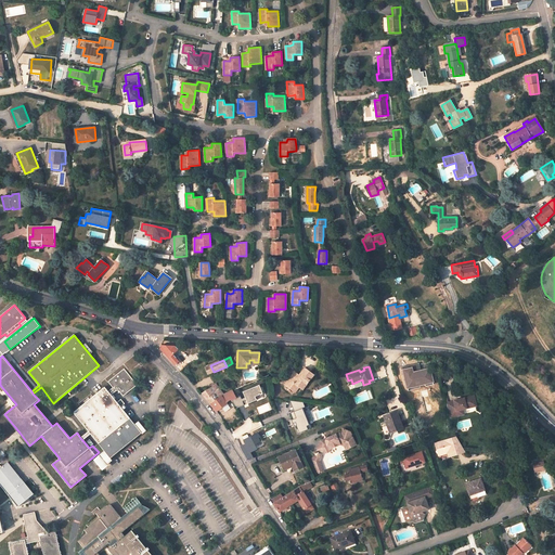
[(314,374),(306,368),(299,375),(295,372),(286,385),(296,392),(300,387),(304,389),(314,374)]
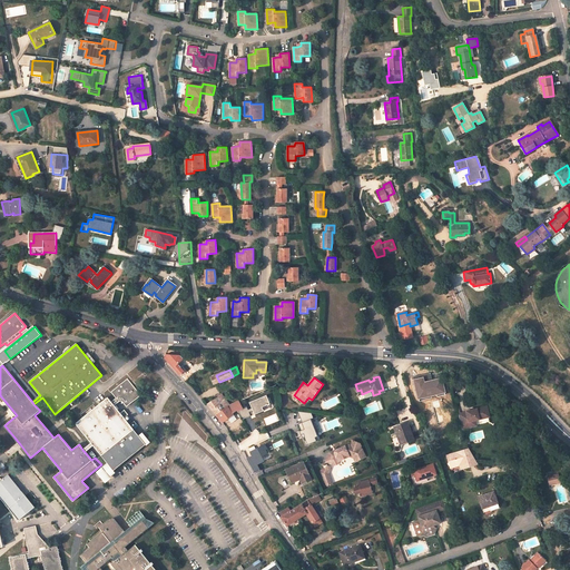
[(123,402),(126,406),(140,395),(127,379),(110,392),(116,397),(110,402),(114,405),(118,401),(119,401),(120,401),(121,401),(123,402)]
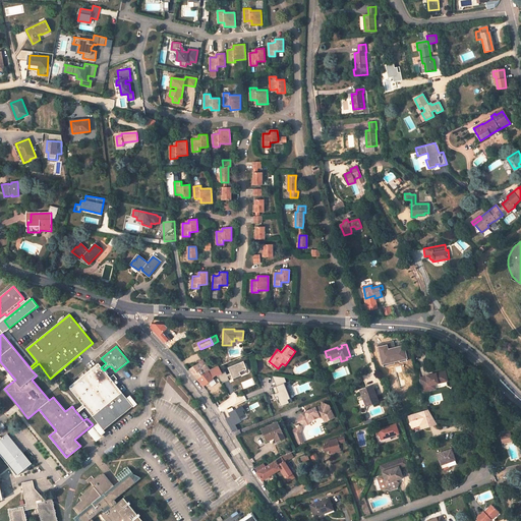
[(398,359),(396,353),(397,353),(395,346),(385,349),(387,356),(385,357),(390,371),(397,369),(396,366),(401,365),(399,359),(398,359)]
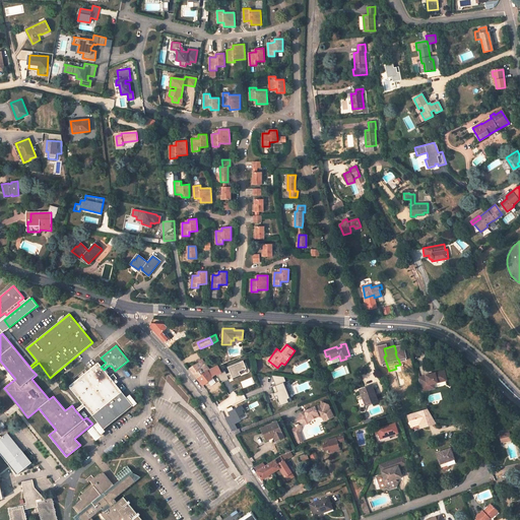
[(209,369),(202,360),(190,369),(193,372),(197,377),(209,369)]
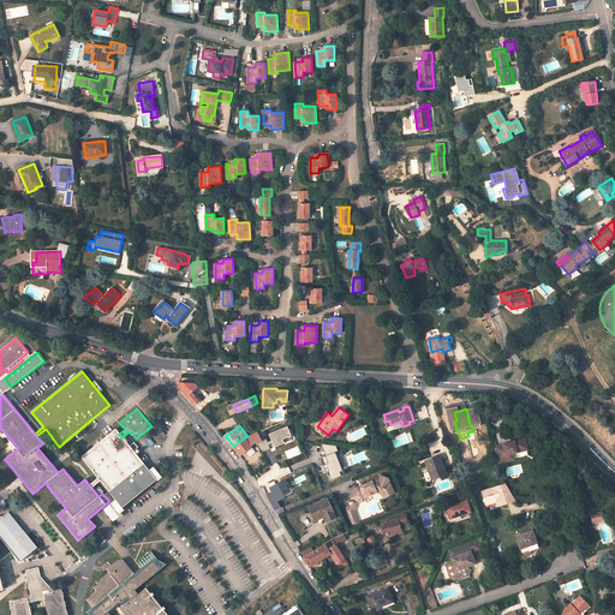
[(280,431),(278,427),(268,431),(270,436),(280,431)]
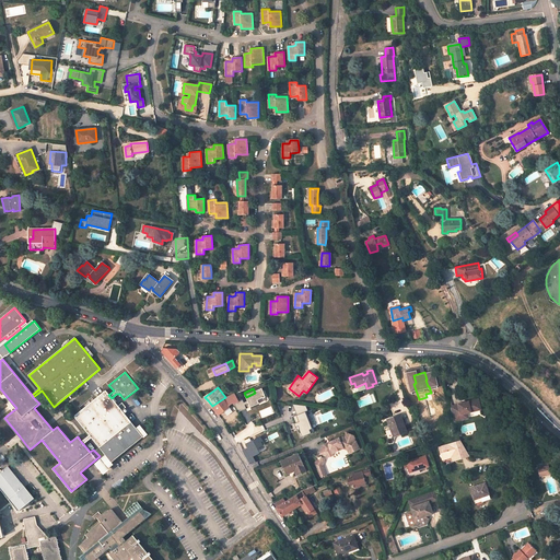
[(101,461),(106,467),(147,433),(141,427),(137,430),(112,398),(108,395),(105,391),(73,416),(89,434),(84,439),(81,442),(83,444),(91,436),(106,456),(101,461)]
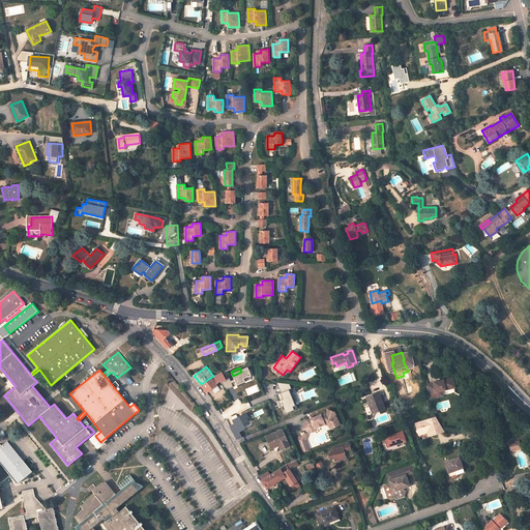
[(206,393),(212,389),(215,392),(219,390),(216,386),(222,384),(228,393),(236,388),(229,378),(228,379),(224,372),(213,376),(201,384),(206,393)]
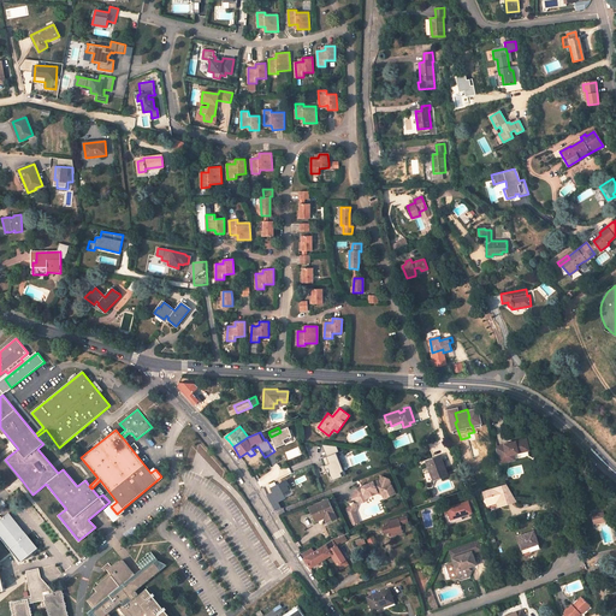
[(503,445),(495,448),(499,463),(508,461),(507,456),(514,454),(528,450),(526,438),(503,444),(503,445)]
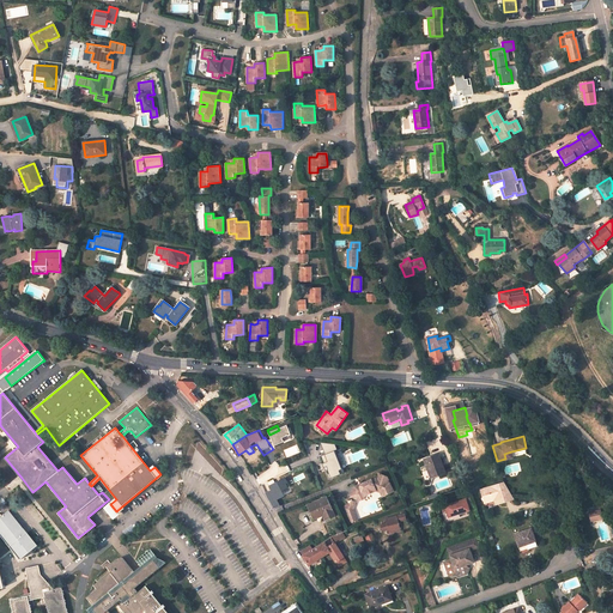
[(345,473),(333,441),(322,445),(325,455),(322,455),(331,478),(345,473)]
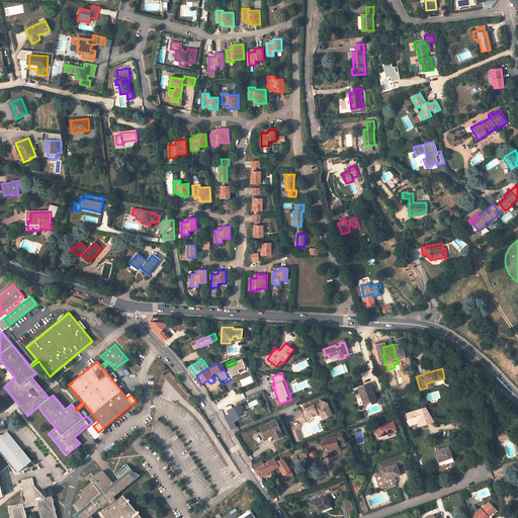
[(363,397),(365,404),(376,400),(371,387),(366,390),(365,385),(358,389),(361,398),(363,397)]
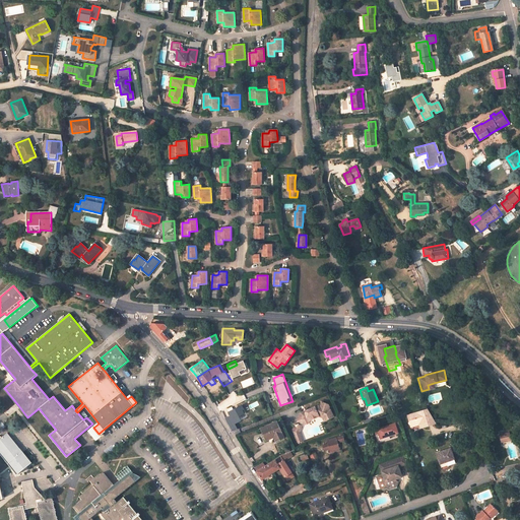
[(231,390),(228,393),(234,401),(235,400),(235,399),(237,398),(231,390)]
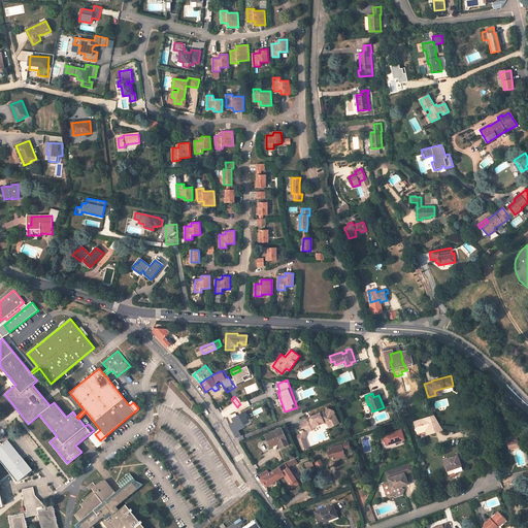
[(305,420),(302,428),(310,431),(312,430),(314,428),(324,423),(328,425),(329,428),(338,424),(335,417),(332,416),(333,411),(328,409),(327,414),(324,413),(320,415),(319,414),(305,420)]
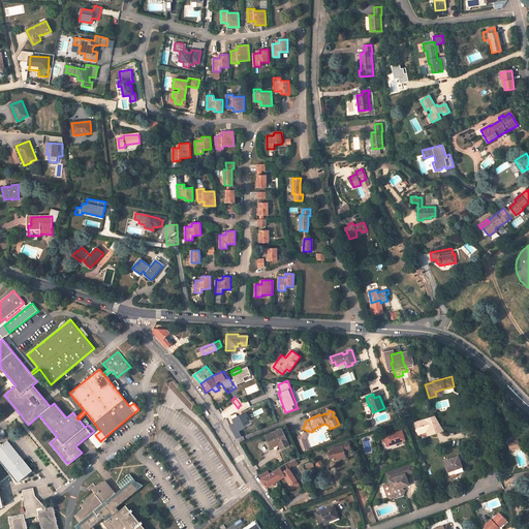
[(241,412),(226,418),(231,430),(242,425),(241,421),(244,418),(241,412)]
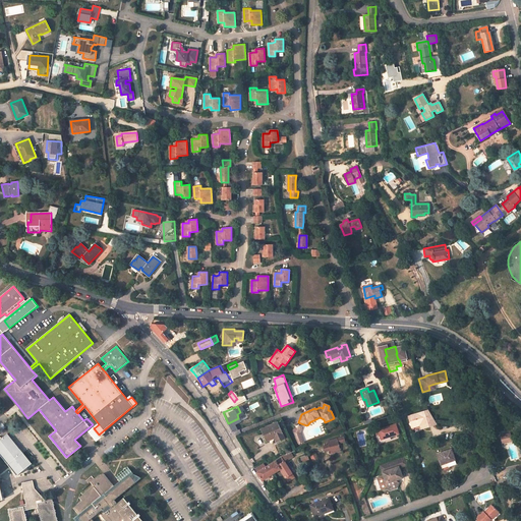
[(429,410),(409,417),(413,428),(421,425),(424,424),(425,427),(439,424),(429,410)]
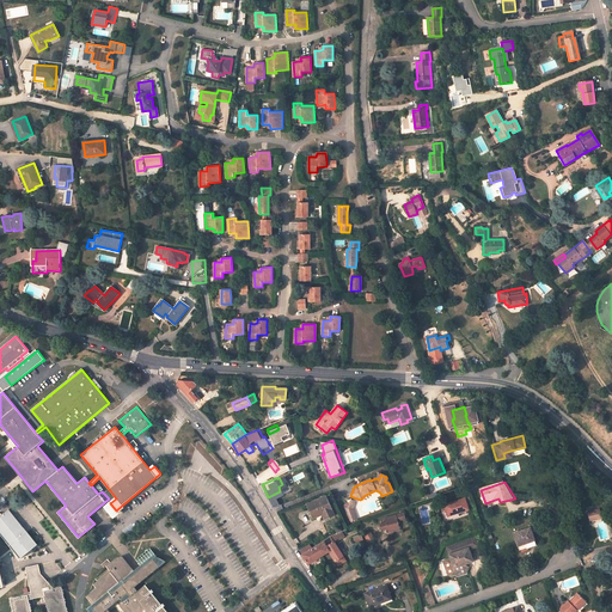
[(326,496),(307,505),(313,519),(319,515),(318,513),(326,509),(328,513),(325,515),(326,519),(335,515),(331,508),(326,496)]
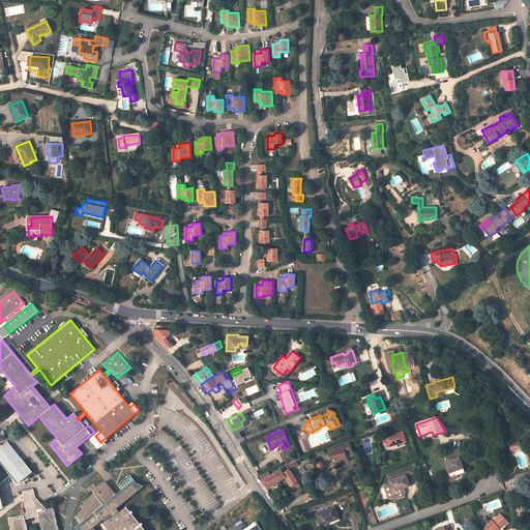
[(403,432),(385,438),(386,442),(383,443),(386,451),(398,447),(396,444),(406,441),(403,432)]
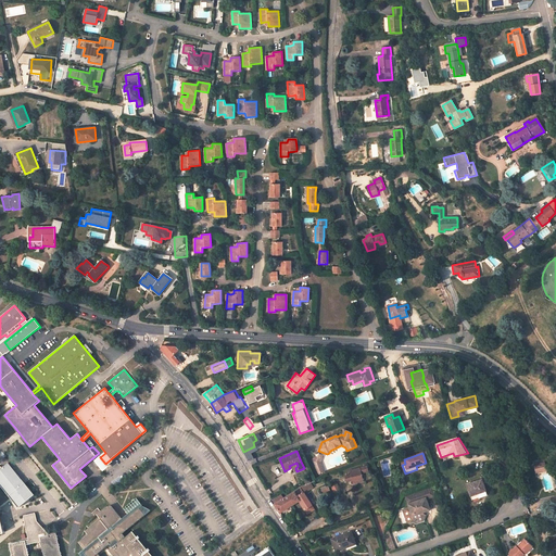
[(323,455),(318,454),(317,457),(313,458),(318,474),(324,471),(320,462),(323,455)]
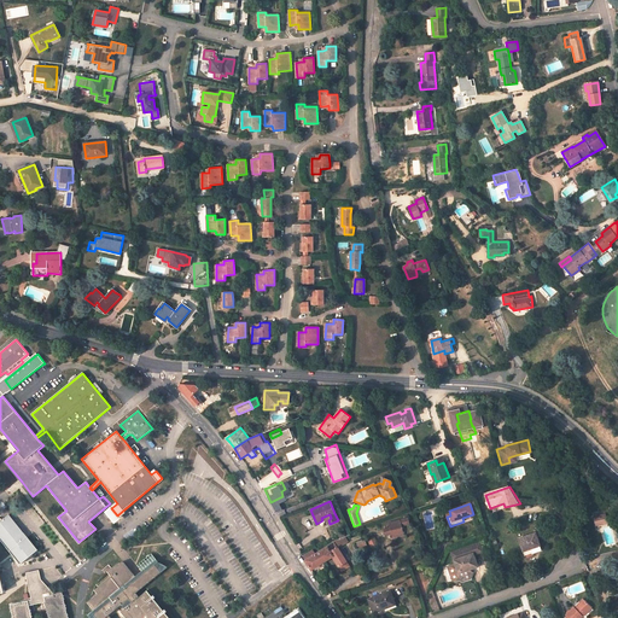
[(10,514),(0,522),(0,540),(11,554),(19,564),(38,549),(11,518),(10,514)]
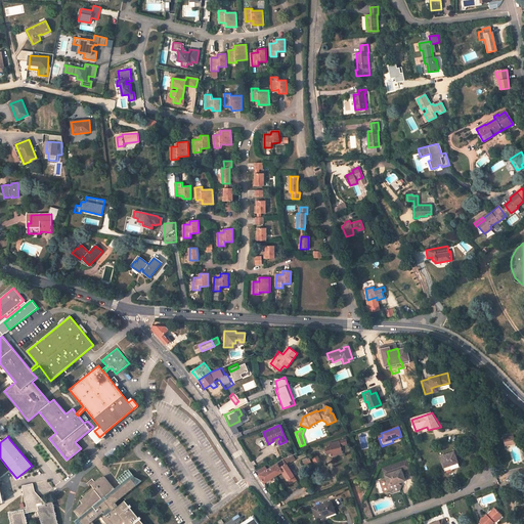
[(346,439),(331,444),(331,447),(324,448),(325,454),(333,452),(334,456),(342,453),(340,446),(347,444),(346,439)]
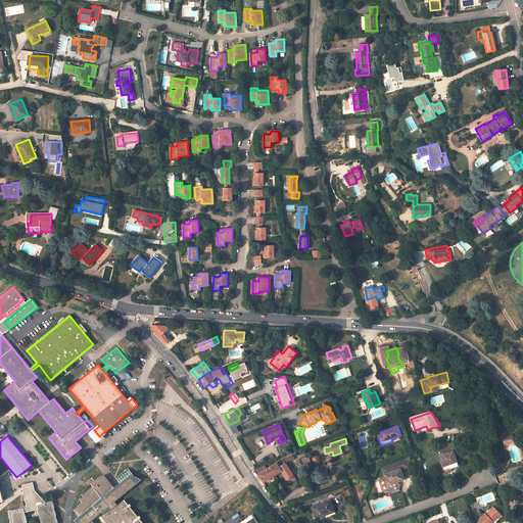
[(453,450),(439,457),(444,471),(453,468),(450,464),(457,462),(453,450)]
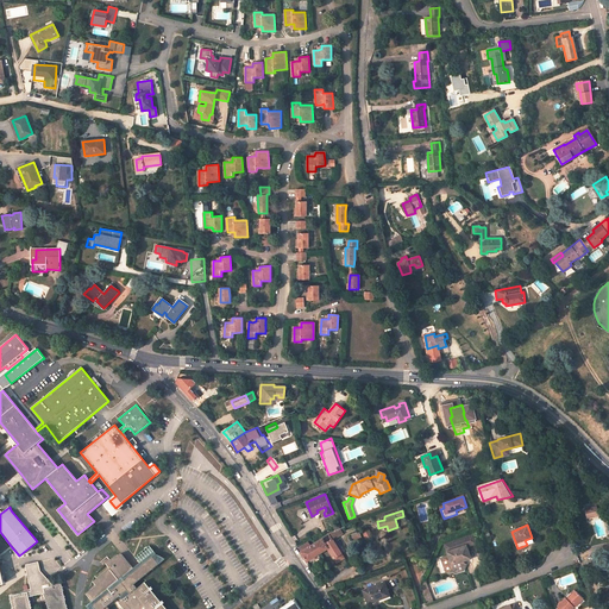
[(340,529),(331,533),(328,534),(333,540),(343,534),(340,529)]
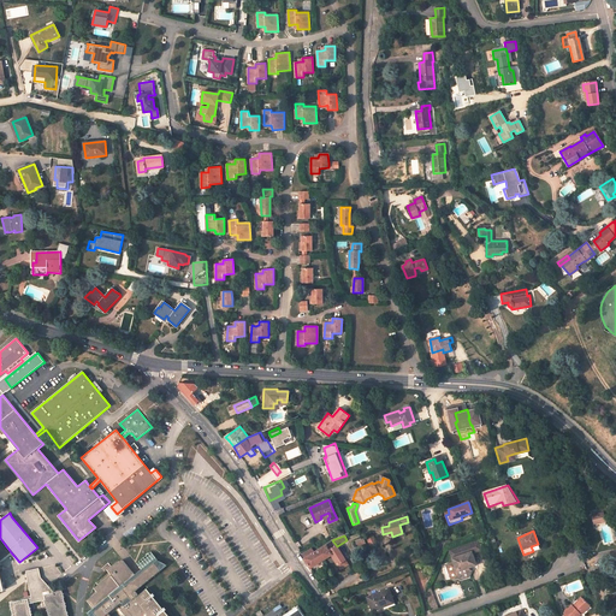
[(373,535),(367,538),(369,546),(377,544),(373,535)]
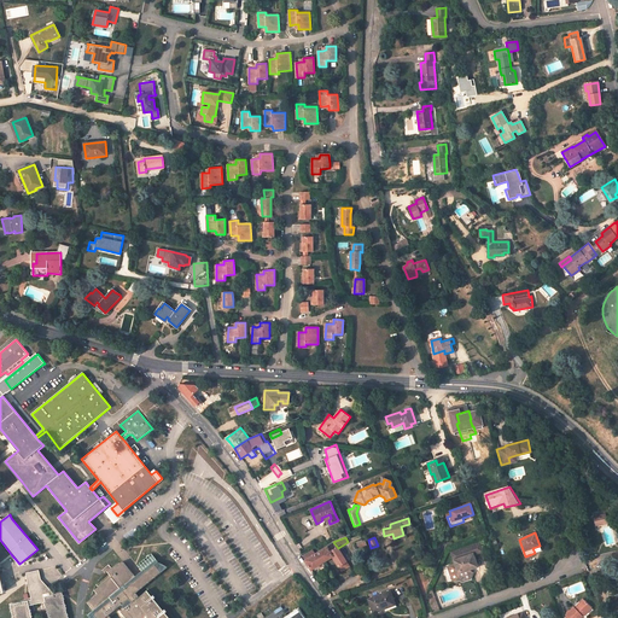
[(338,548),(333,542),(316,553),(314,551),(304,557),(307,559),(305,560),(312,570),(332,557),(342,571),(350,566),(338,548)]
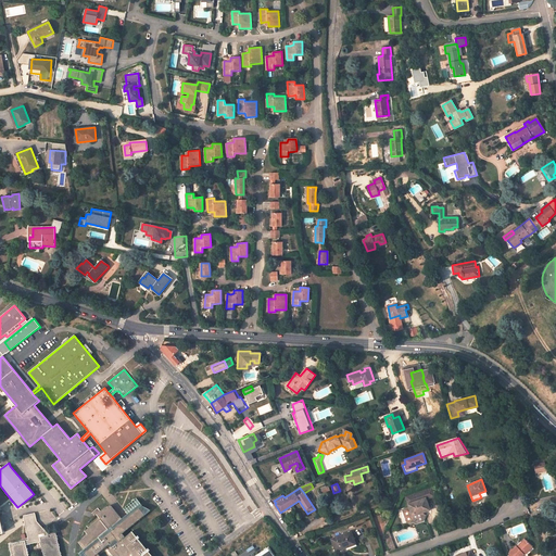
[(434,495),(431,488),(424,491),(426,497),(434,495)]
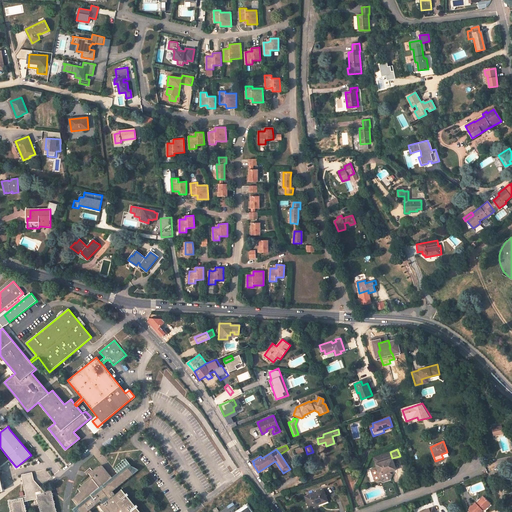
[(390,452),(374,457),(380,477),(388,474),(387,472),(395,469),(392,458),(390,452)]
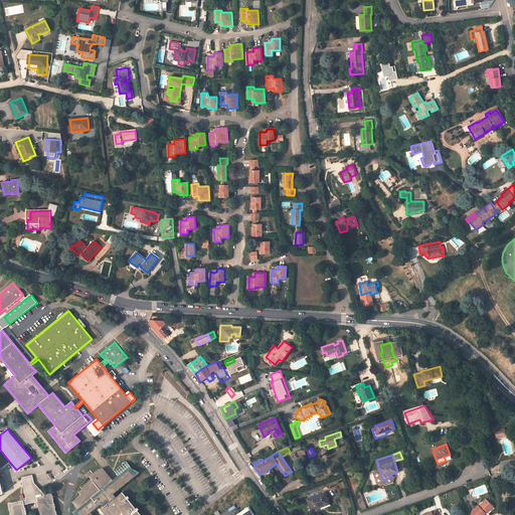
[(131,469),(126,464),(116,473),(118,476),(115,478),(112,481),(103,469),(98,471),(93,474),(89,478),(84,482),(81,486),(78,491),(76,496),(75,501),(74,508),(75,514),(74,514),(91,514),(91,513),(101,505),(104,508),(101,510),(104,514),(139,514),(122,493),(115,498),(112,495),(139,473),(130,469),(131,469)]
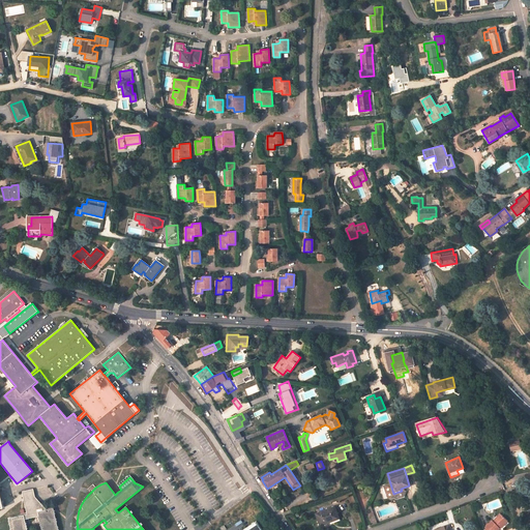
[(23,498),(24,502),(34,500),(33,496),(32,492),(23,494),(23,498)]
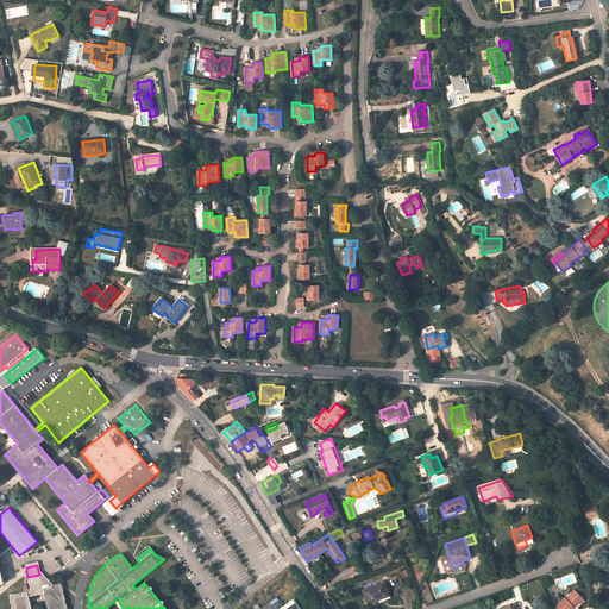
[(66,608),(61,589),(62,589),(61,585),(60,581),(54,585),(52,585),(50,585),(39,575),(27,577),(31,590),(10,596),(12,608),(66,608)]
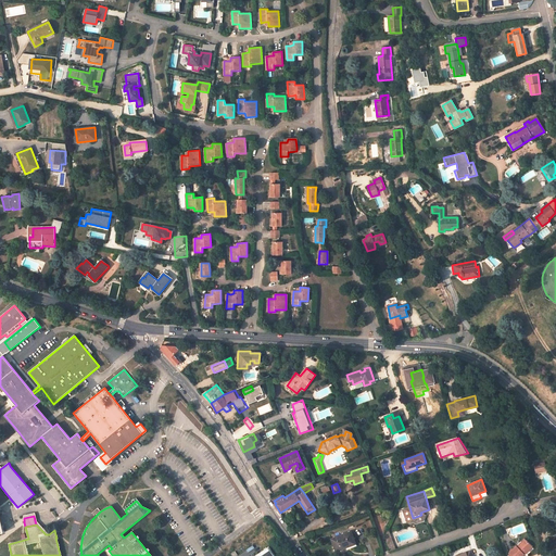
[(396,550),(389,530),(387,534),(387,541),(391,551),(396,550)]
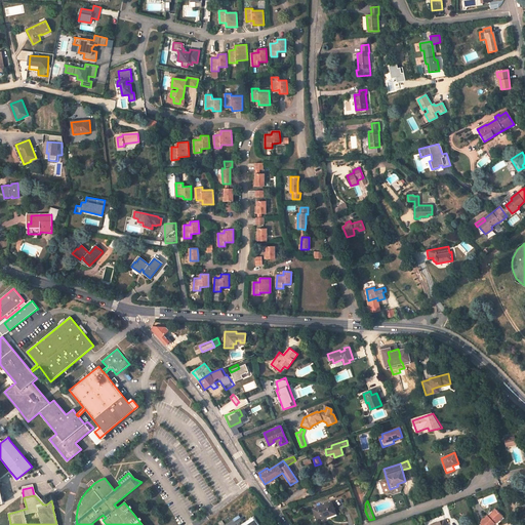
[(331,502),(313,509),(317,520),(327,517),(327,519),(336,515),(331,502)]
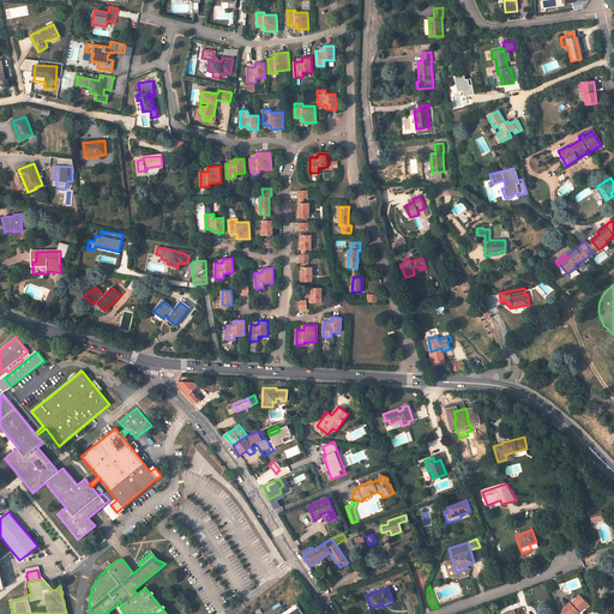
[(570,603),(563,611),(564,612),(565,613),(575,613),(578,612),(578,613),(588,603),(581,596),(572,605),(571,603),(570,603)]
